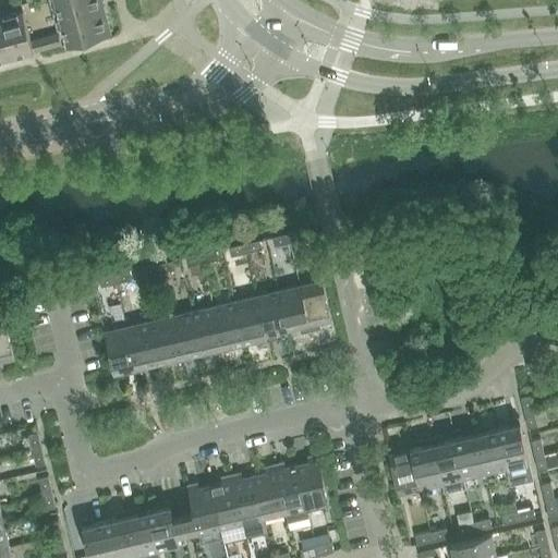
[(27,0),(34,16),(57,9),(53,0),(27,0)]
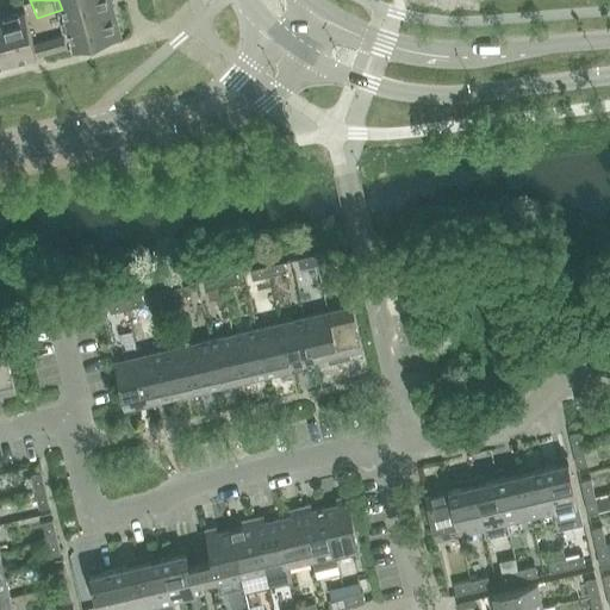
[(122,32),(113,5),(112,0),(62,0),(72,35),(64,36),(68,48),(122,32)]
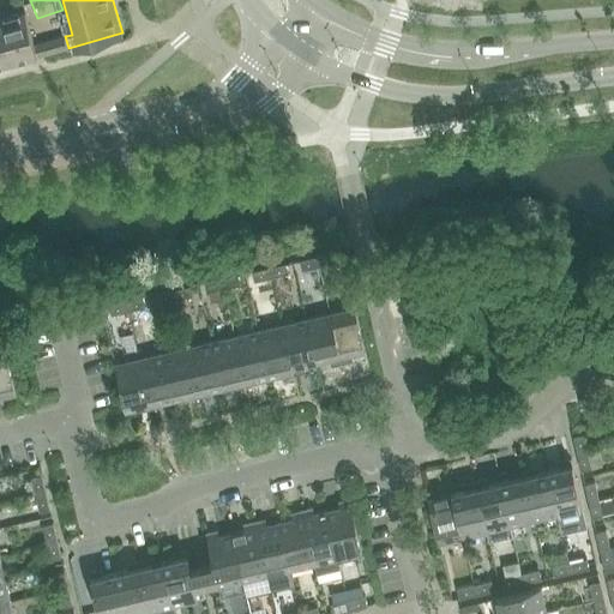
[(0,20),(11,62),(37,56),(25,12),(0,18),(0,20)]
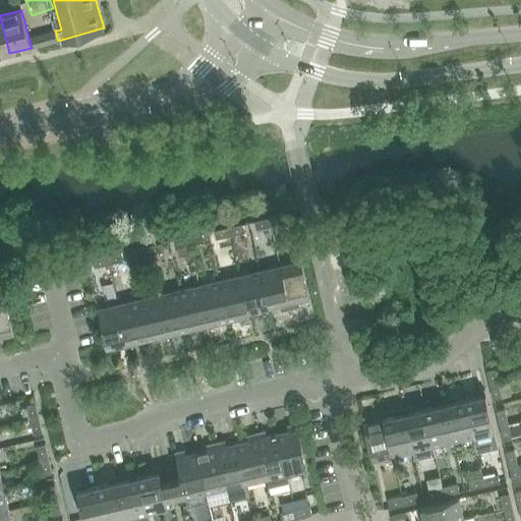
[(0,56),(9,53),(0,17),(0,15),(0,56)]
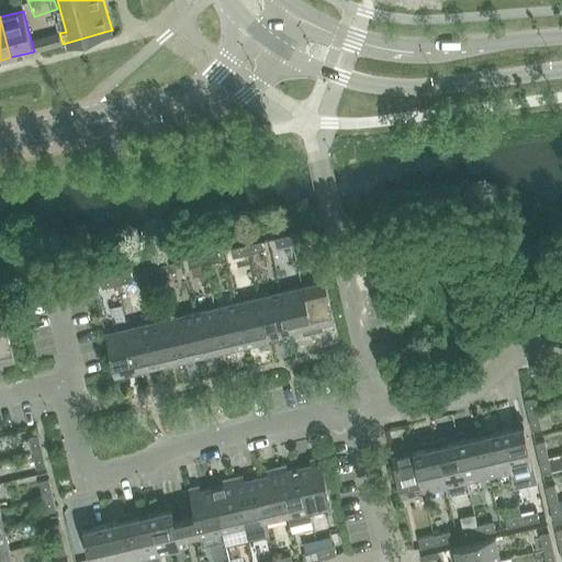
[(63,44),(59,33),(48,36),(52,46),(63,44)]
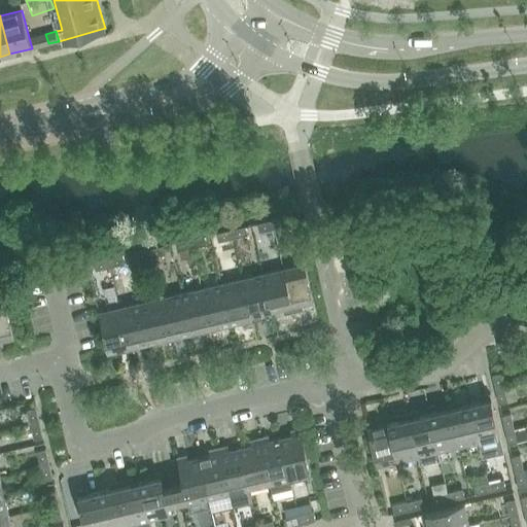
[(48,43),(45,34),(35,37),(38,46),(48,43)]
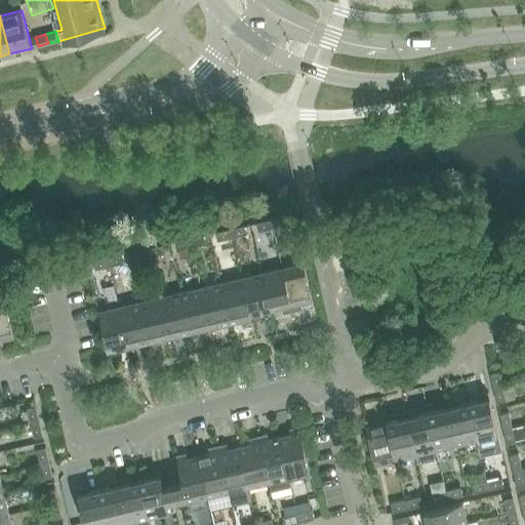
[(271,218),(273,228),(287,225),(285,215),(271,218)]
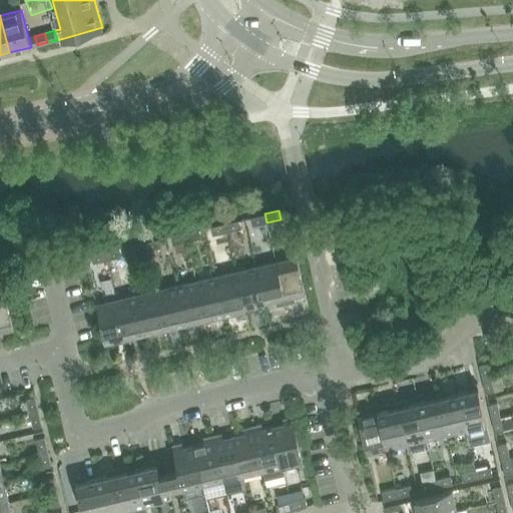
[(267,222),(265,213),(250,217),(252,225),(267,222)]
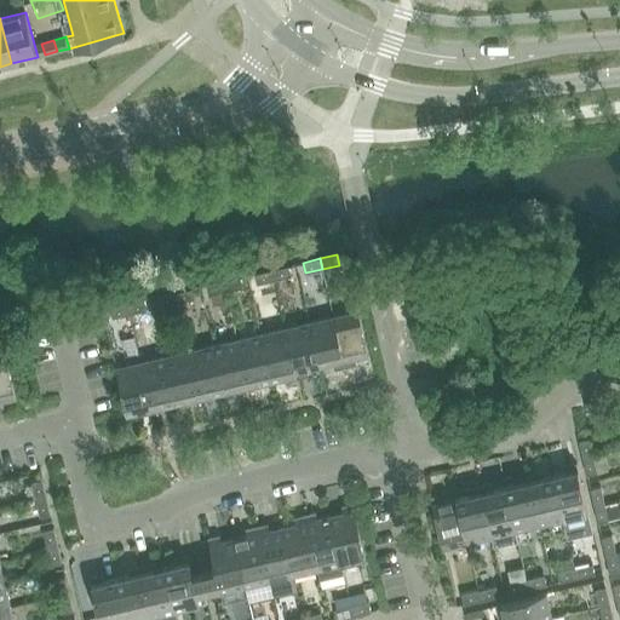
[(271,270),(274,280),(291,276),(288,265),(271,270)]
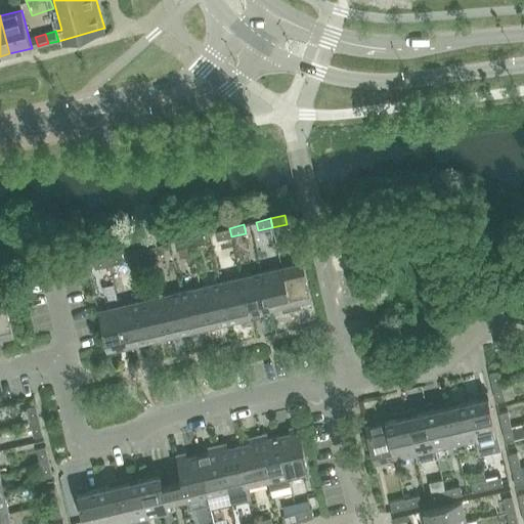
[(231,236),(229,228),(215,231),(217,241),(231,236)]
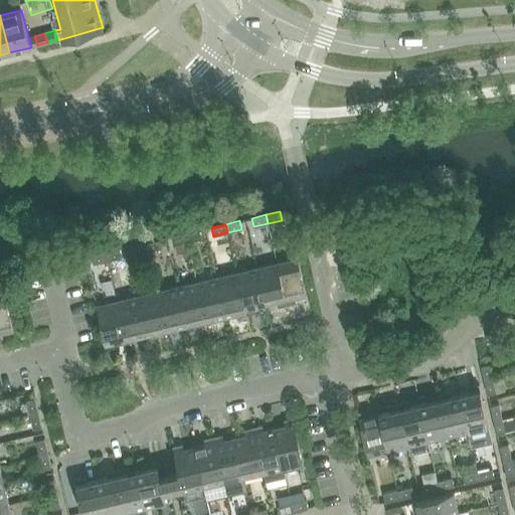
[(186,233),(188,242),(202,238),(200,230),(186,233)]
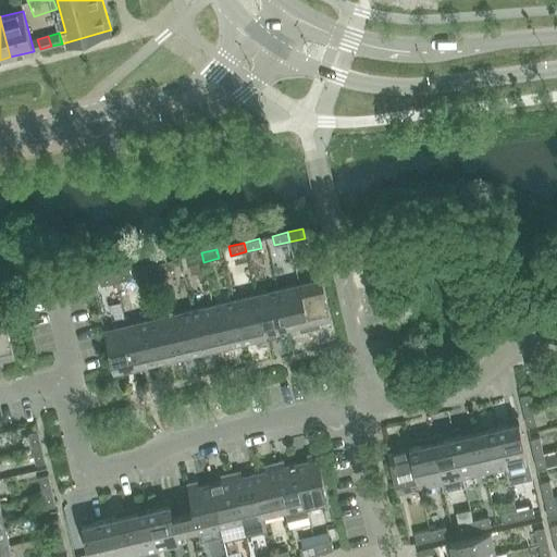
[(203,262),(201,252),(185,256),(187,265),(203,262)]
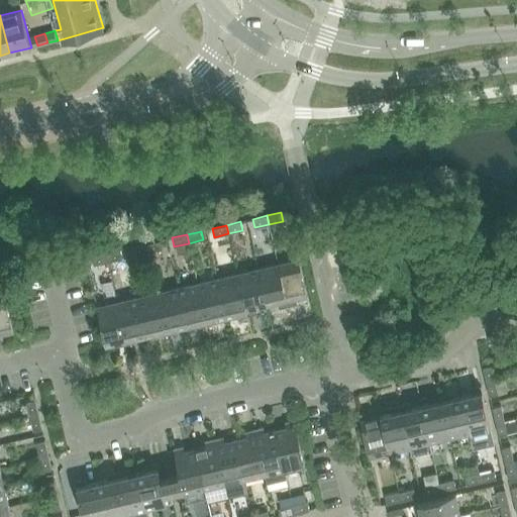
[(146,243),(148,252),(163,249),(161,240),(146,243)]
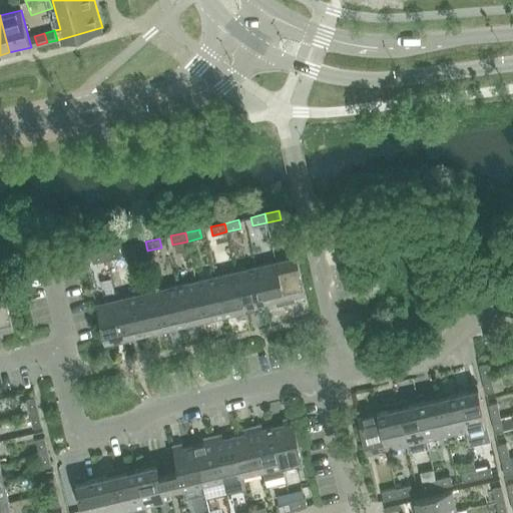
[(147,250),(145,241),(131,245),(133,253),(147,250)]
